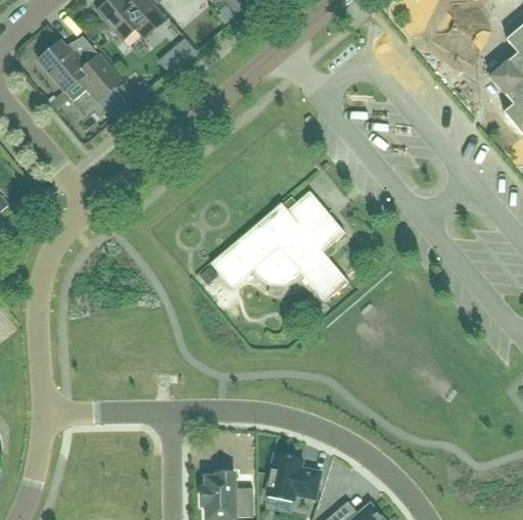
[(108,0),(97,10),(123,40),(137,28),(144,37),(165,19),(149,0),(133,0),(130,3),(127,0),(108,0)]
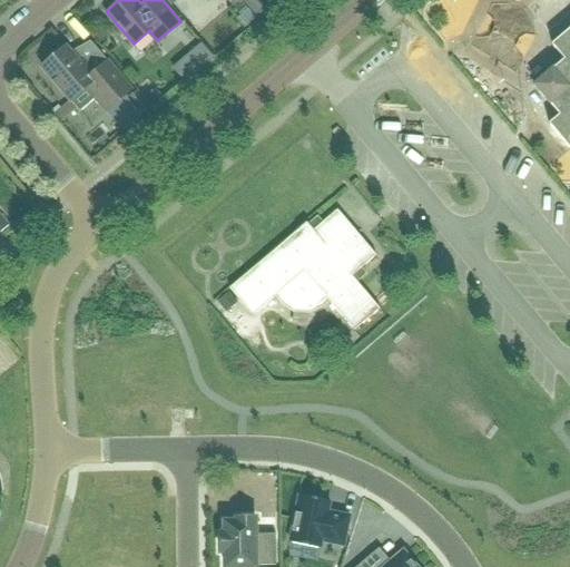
[(249,7),(256,16),(271,3),(267,0),(244,0),(249,7)]
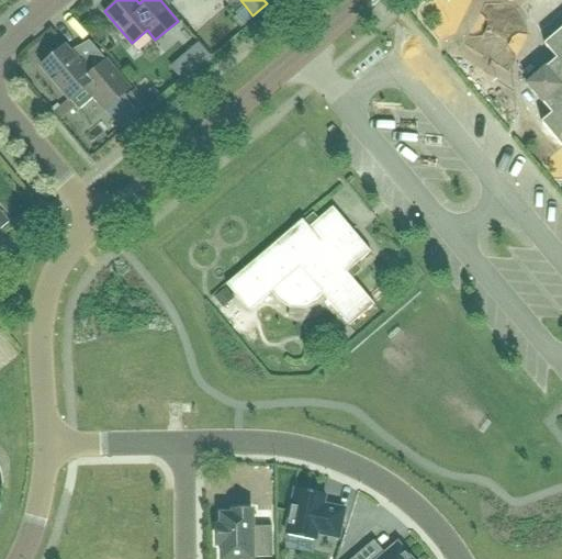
[(246,7),(235,15),(242,24),(253,15),(246,7)]
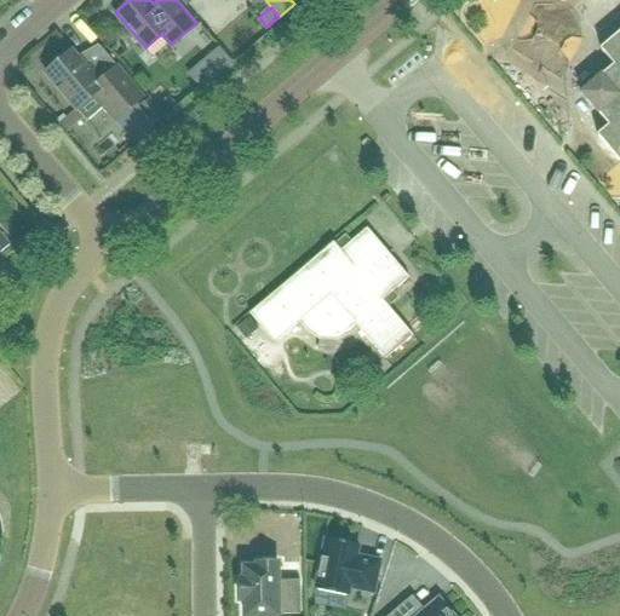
[(619,28),(600,46),(613,62),(580,90),(608,124),(597,133),(619,160),(619,28)]
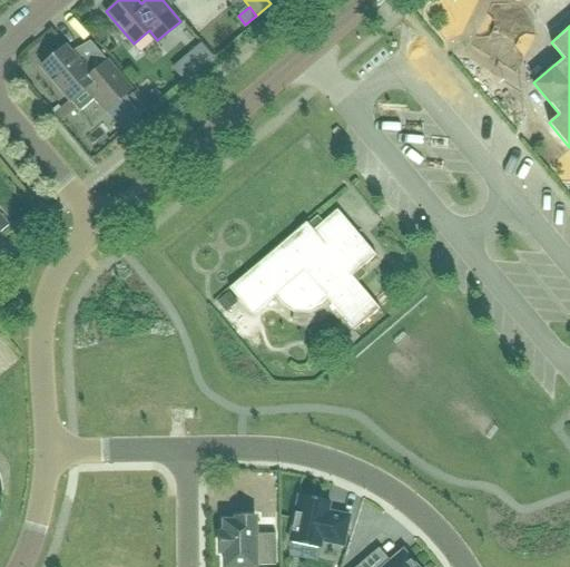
[(87,69),(66,45),(41,65),(79,110),(96,96),(107,109),(131,88),(107,59),(95,70),(91,66),(87,69)]
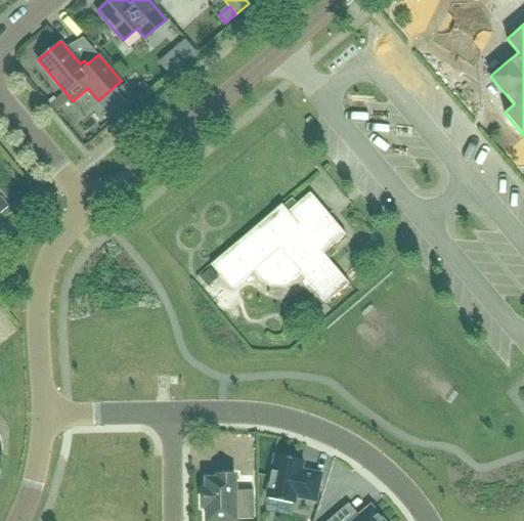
[(281,203),(211,263),(232,288),(255,268),(261,274),(265,278),(270,281),(276,283),(282,283),(289,280),(294,277),(300,271),(325,302),(349,281),(323,252),(345,232),(310,191),(288,210),(281,203)]
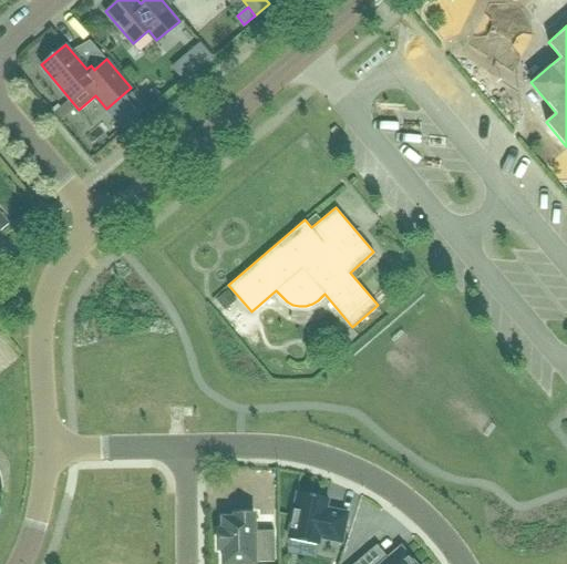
[(217,297),(225,306),(235,297),(227,288),(217,297)]
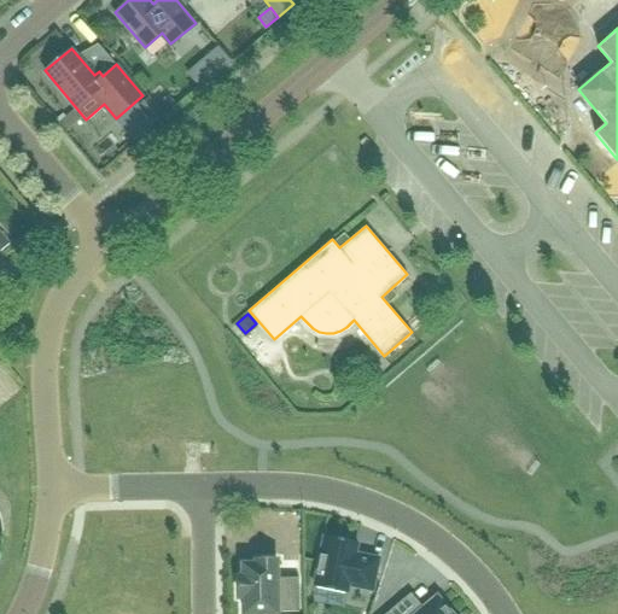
[(325,534),(314,585),(348,591),(349,584),(372,589),(379,557),(361,553),(361,555),(355,554),(357,541),(325,534)]
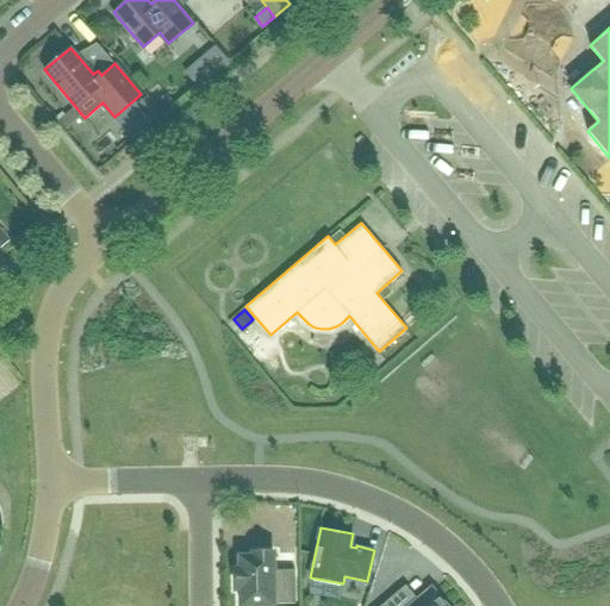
[(241,588),(241,605),(274,604),(274,601),(296,601),(294,568),(274,568),(273,550),(253,551),(253,555),(240,555),(240,568),(236,568),(236,588),(241,588)]
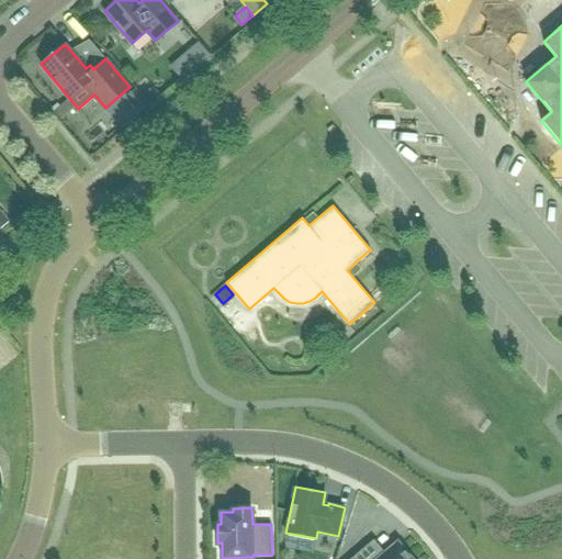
[(413,558),(397,540),(380,556),(368,543),(348,558),(413,558)]
